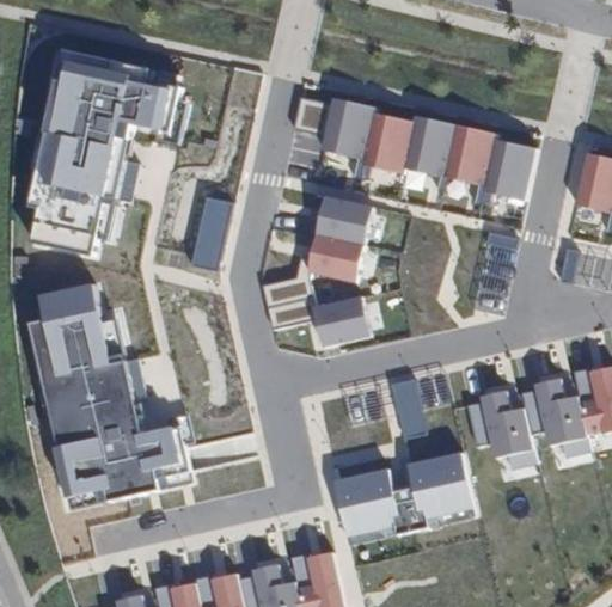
[(175,85),(176,74),(56,50),(26,200),(34,203),(26,240),(93,257),(114,197),(134,203),(140,161),(129,158),(138,134),(178,143),(191,99),(179,96),(175,85)]
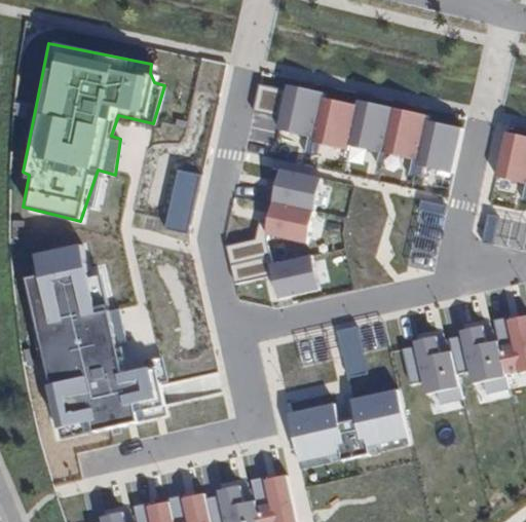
[(321,89),(285,82),(274,129),(310,138),(318,98),(321,89)]
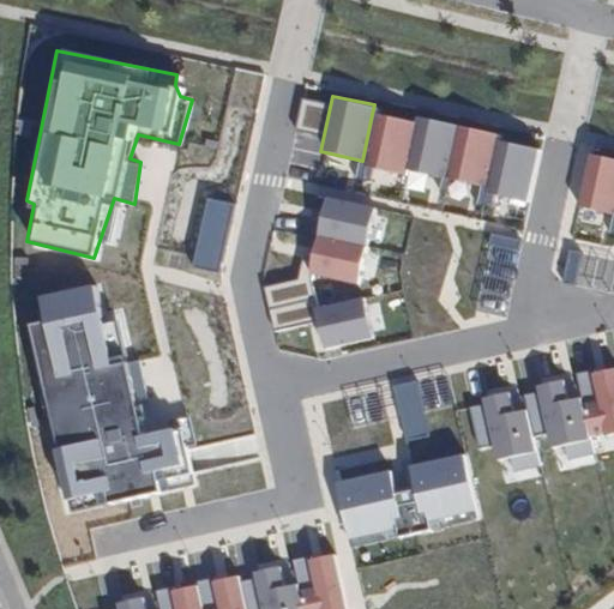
[(321,127),(321,100),(301,100),(301,127),(321,127)]
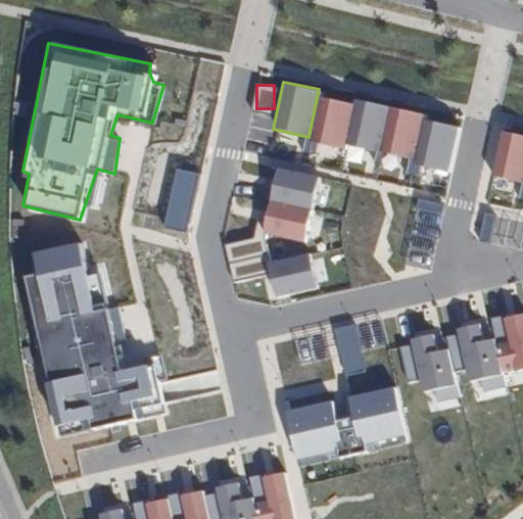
[(352,104),(317,97),(308,137),(307,141),(343,147),(344,142),(352,104)]
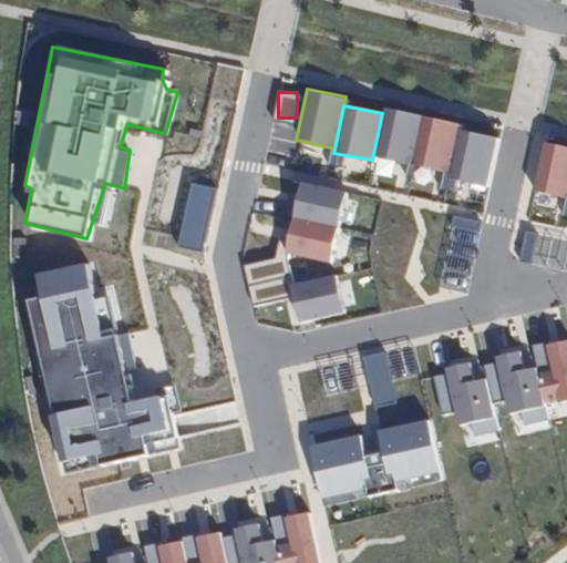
[(383,105),(382,113),(373,154),(411,163),(423,114),(383,105)]
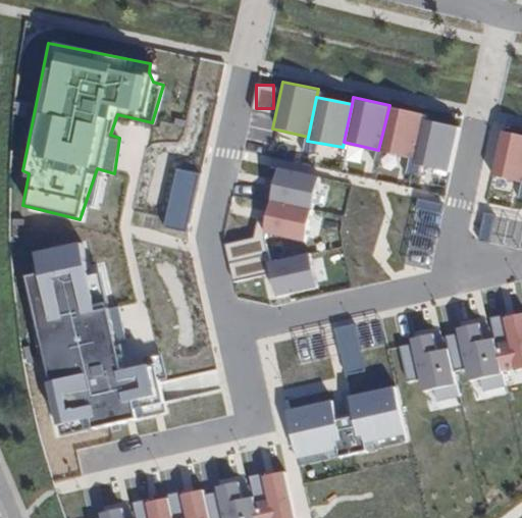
[(421,112),(389,105),(378,150),(413,157),(419,118),(421,112)]
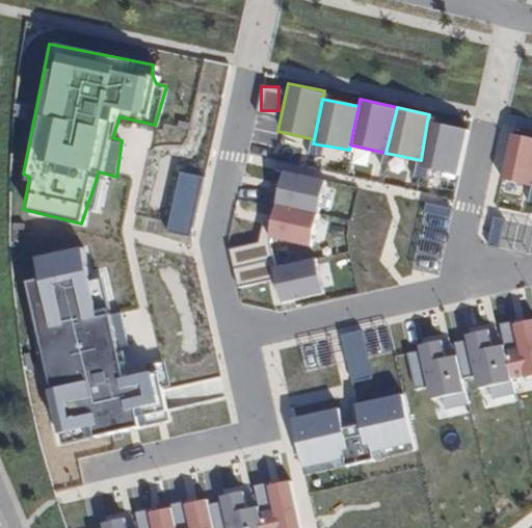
[(467,127),(427,121),(421,160),(420,165),(459,172),(467,127)]
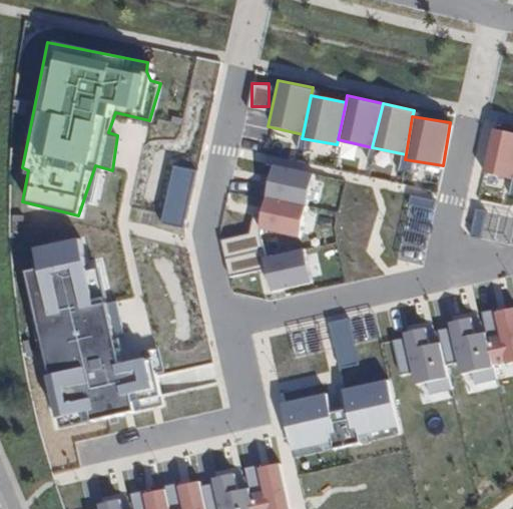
[(512,130),(491,127),(482,170),(512,176),(512,130)]
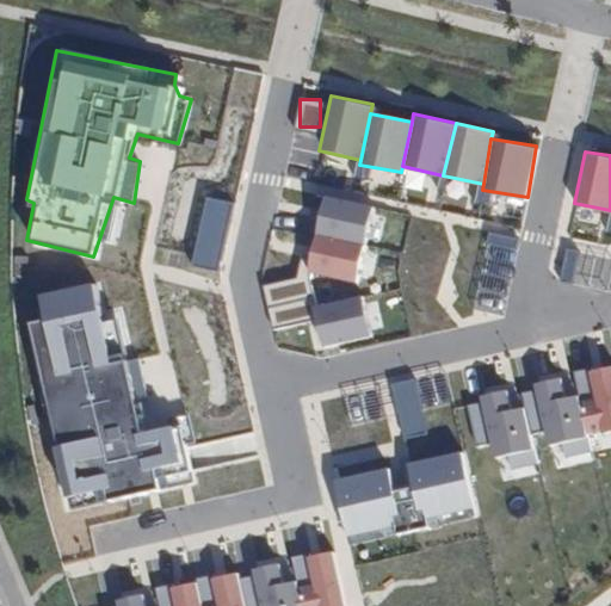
[(365,246),(372,204),(320,195),(313,233),(365,246)]
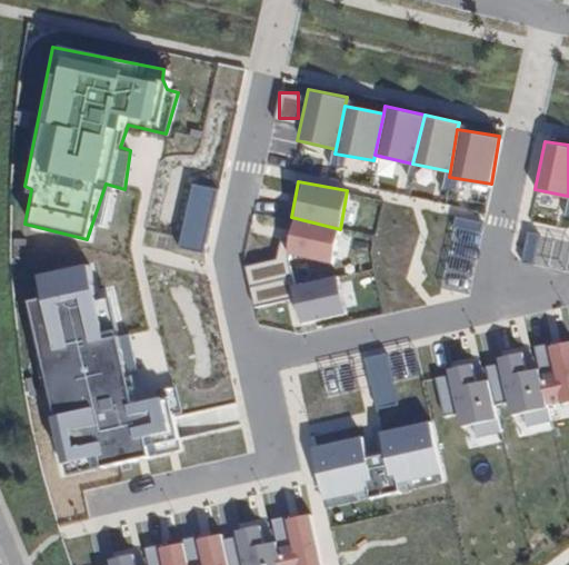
[(340,229),(291,217),(285,251),(335,263),(340,229)]
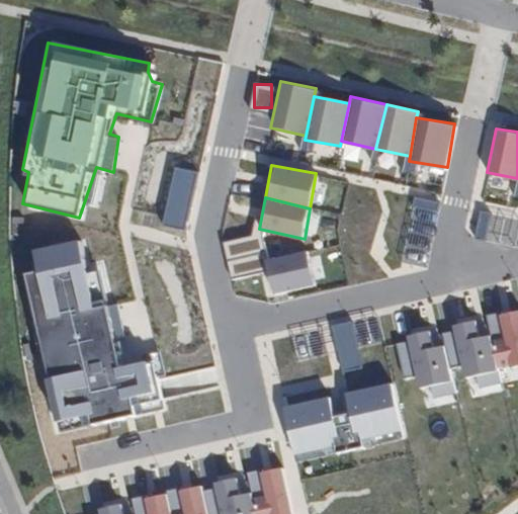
[(113,369),(84,236),(29,249),(46,319),(66,314),(79,369),(39,379),(54,432),(166,408),(152,360),(113,369)]
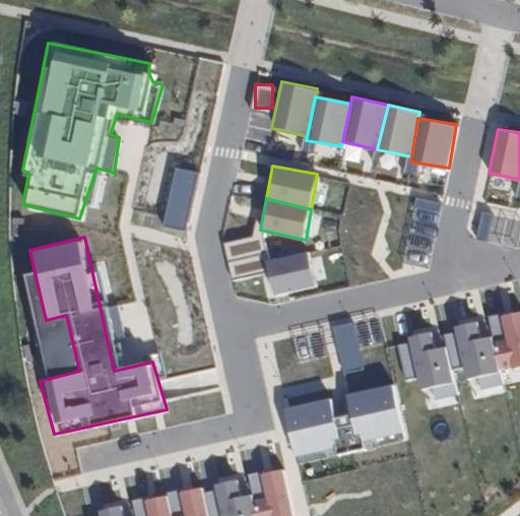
[(233,271),(264,268),(261,237),(230,240),(233,271)]
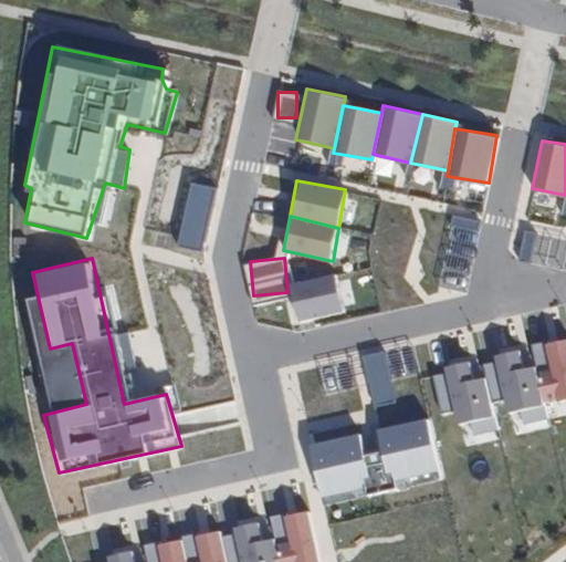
[(335,272),(290,283),(299,322),(342,311),(335,272)]
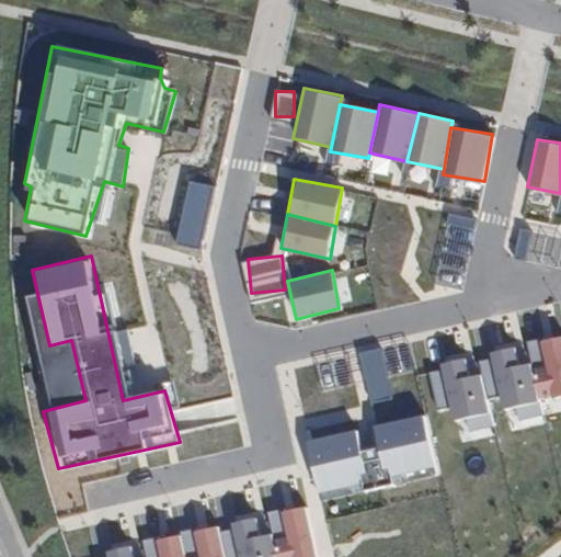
[(525,339),(529,361),(537,396),(550,391),(552,397),(560,394),(560,333),(540,339),(539,334),(525,339)]
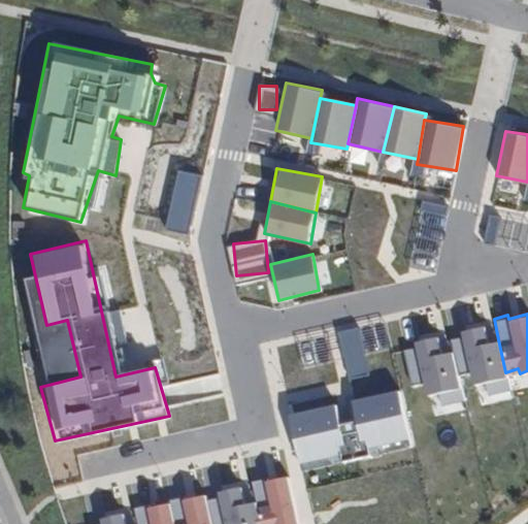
[(450,337),(453,351),(458,371),(466,370),(468,383),(484,382),(487,393),(509,389),(505,372),(498,339),(493,341),(486,324),(458,330),(459,335),(450,337)]
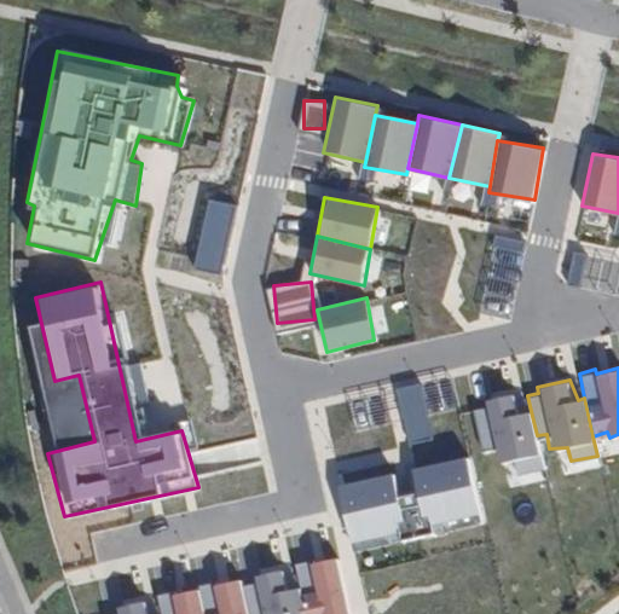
[(485,407),(474,407),(484,446),(495,445),(499,462),(514,462),(516,473),(545,465),(537,435),(531,411),(520,412),(518,393),(484,399),(485,407)]
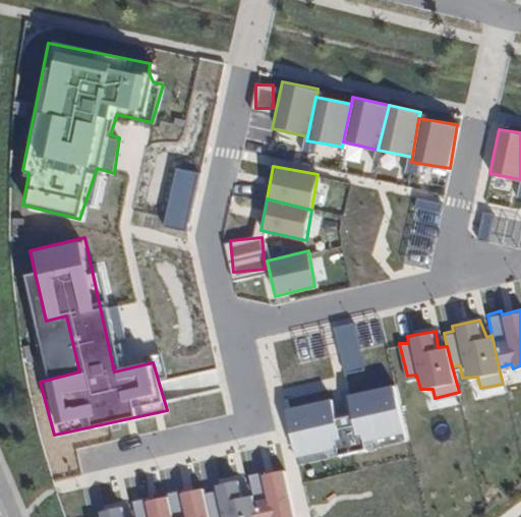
[(331,399),(282,409),(293,459),(403,434),(393,385),(344,396),(347,411),(333,414),(331,399)]
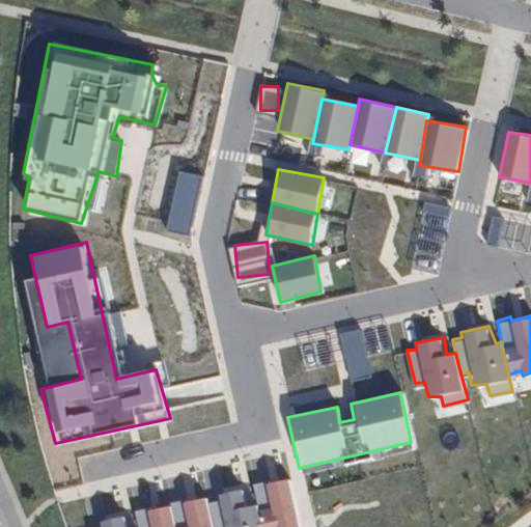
[(95,521),(96,525),(88,526),(302,526),(290,476),(95,521)]
